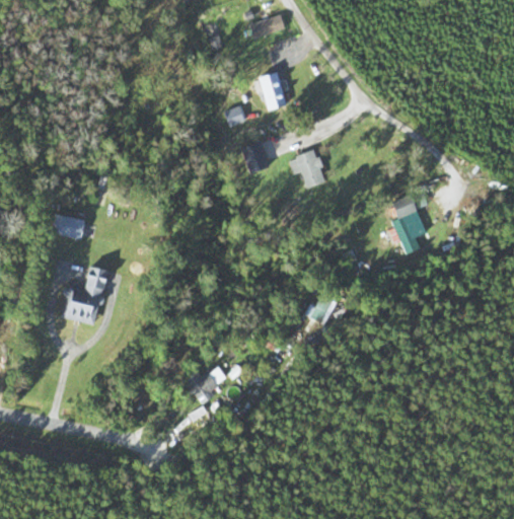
[(253,40),(287,27),(282,13),(248,25),(253,40)]
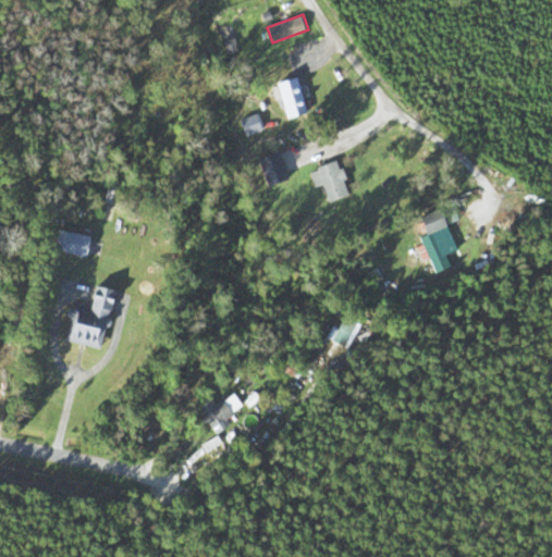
[(289,118),(308,111),(296,76),(277,83),(289,118)]
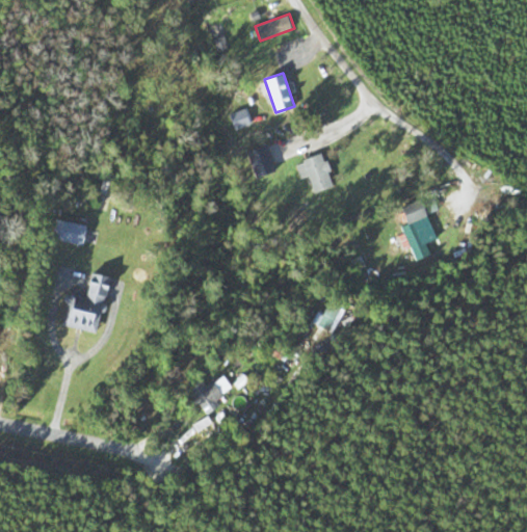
[(277,170),(268,143),(247,150),(255,177),(277,170)]
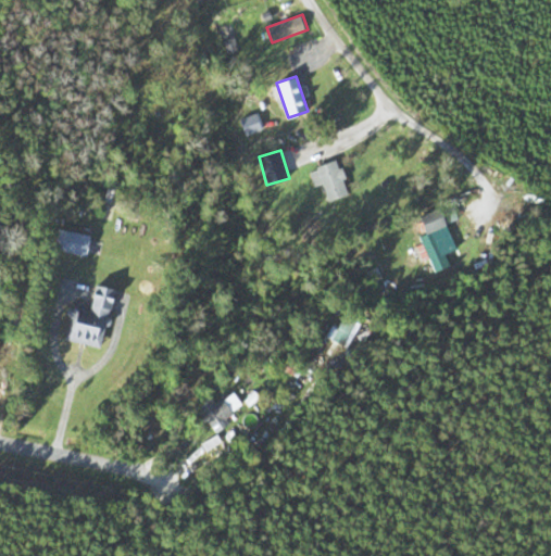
[(310,169),(316,187),(323,184),(329,202),(350,194),(337,159),(310,169)]
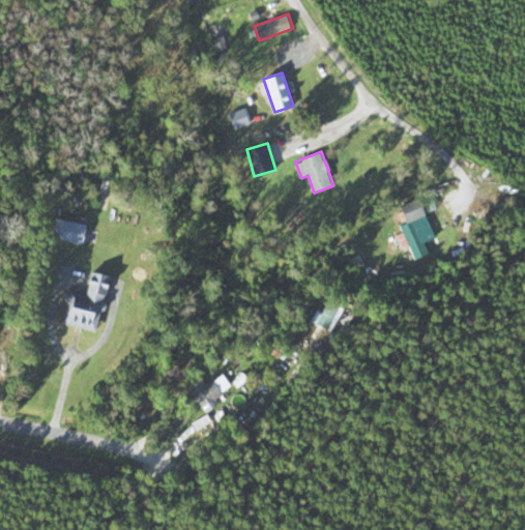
[(88,222),(52,219),(51,239),(87,241),(88,222)]
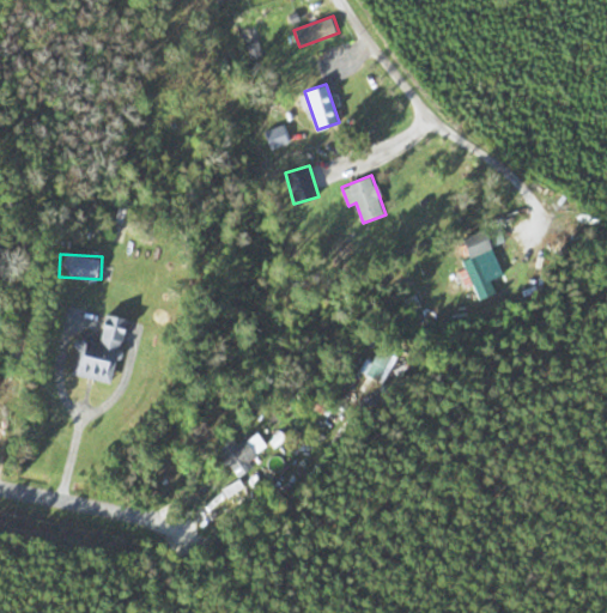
[(462,261),(480,301),(497,293),(491,279),(499,275),(491,255),(483,259),(480,254),(462,261)]
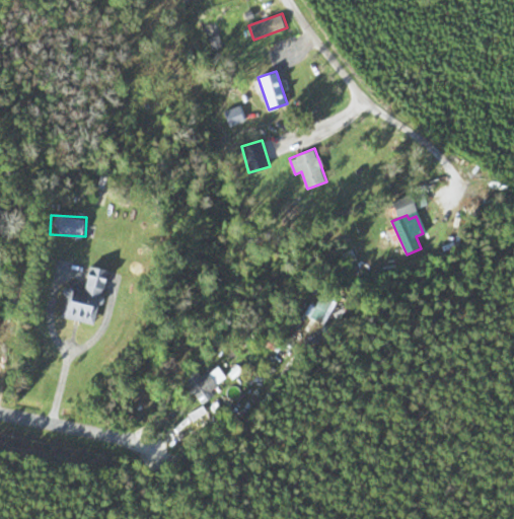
[(106,270),(87,266),(82,289),(66,286),(60,317),(95,324),(106,270)]
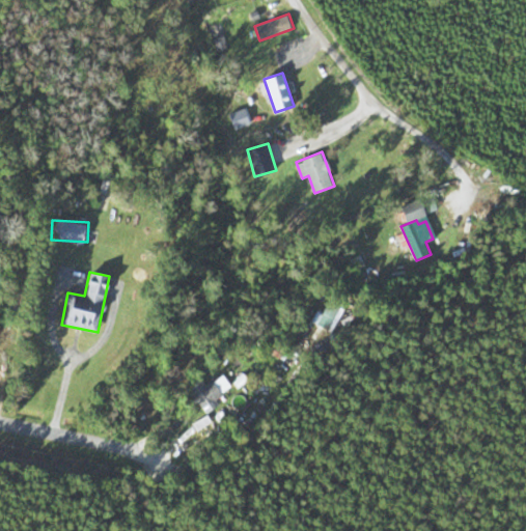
[(187,382),(203,414),(220,406),(216,398),(232,389),(225,374),(204,385),(200,375),(187,382)]
